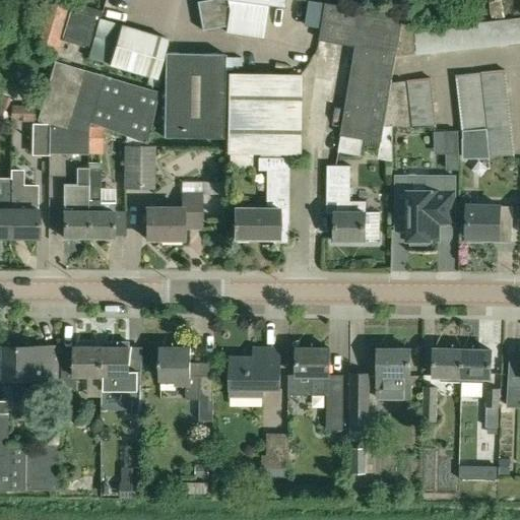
[(225,31),(262,37),(267,5),(283,7),(284,0),(204,0),(197,1),(202,29),(226,25),(225,31)]
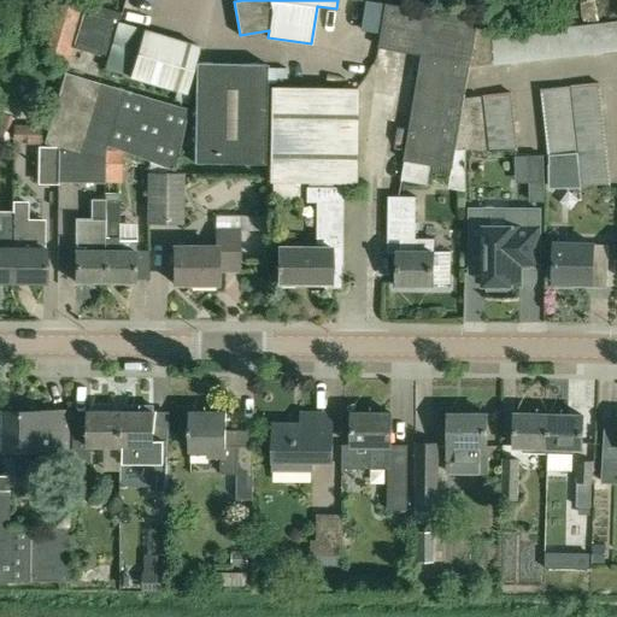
[(583,24),(599,22),(598,6),(595,0),(585,0),(581,0),(582,9),(583,24)]
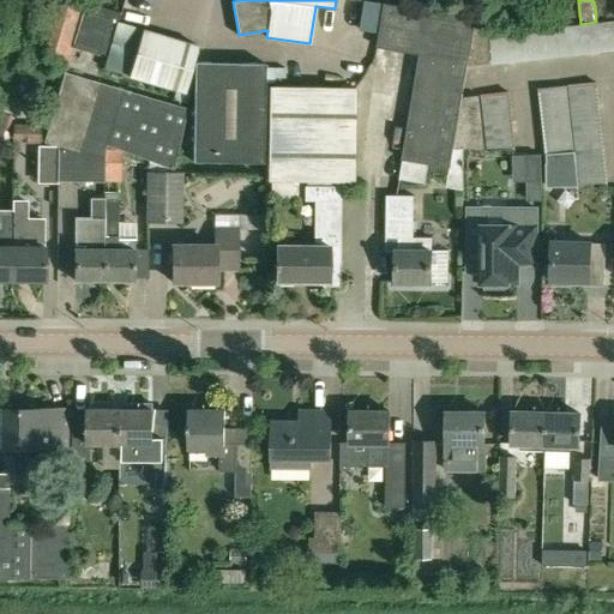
[(83,11),(73,47),(91,52),(108,56),(115,30),(116,30),(119,22),(121,13),(85,2),(83,11)]
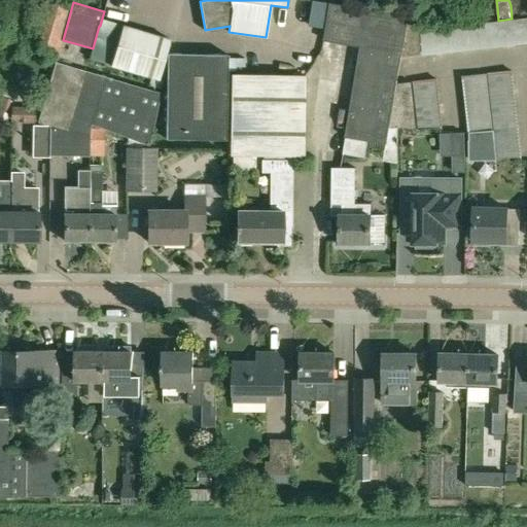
[(50,3),(38,46),(57,51),(71,9),(50,3)]
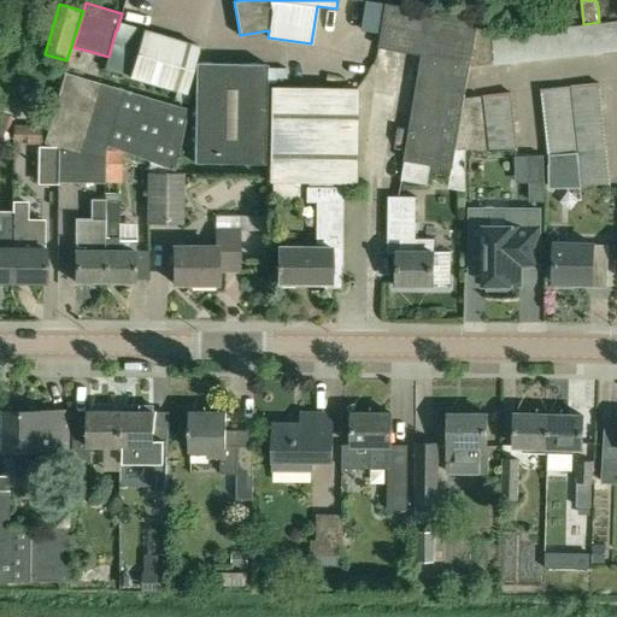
[(423,54),(405,160),(452,169),(453,169),(457,150),(457,146),(465,98),(470,69),(477,24),(477,18),(386,4),(378,47),(423,54)]
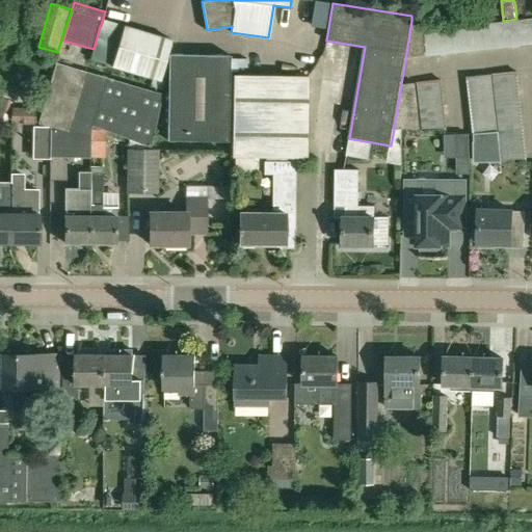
[(531,19),(523,20),(525,45),(531,44),(531,19)]
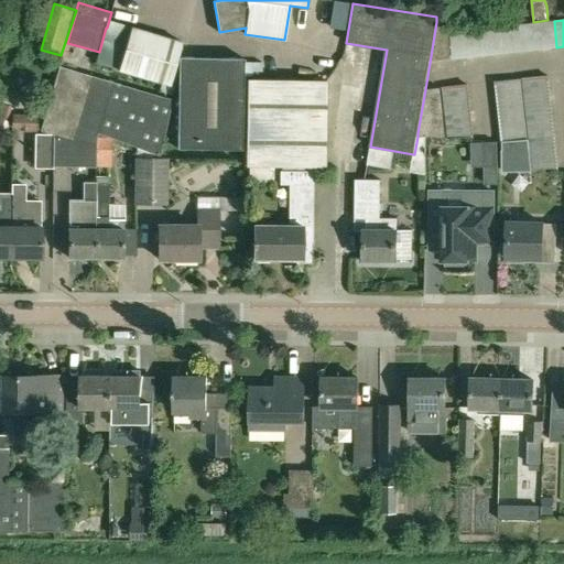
[(447,21),(436,22),(430,63),(453,60),(449,33),(447,21)]
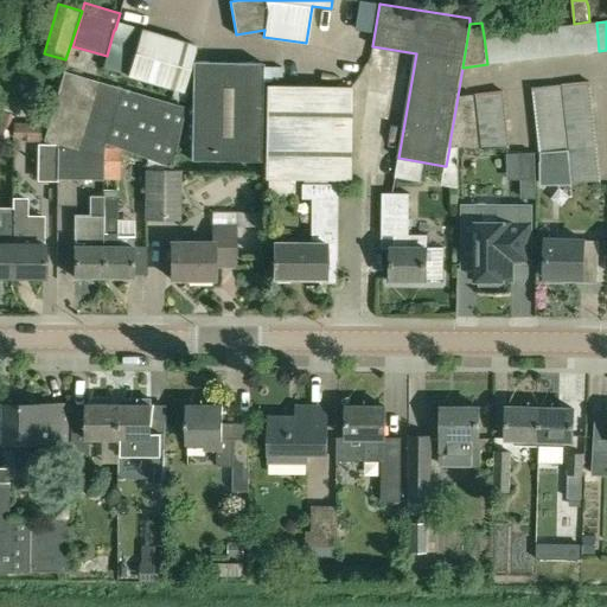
[(596,23),(582,24),(585,53),(589,52),(599,51),(596,23)]
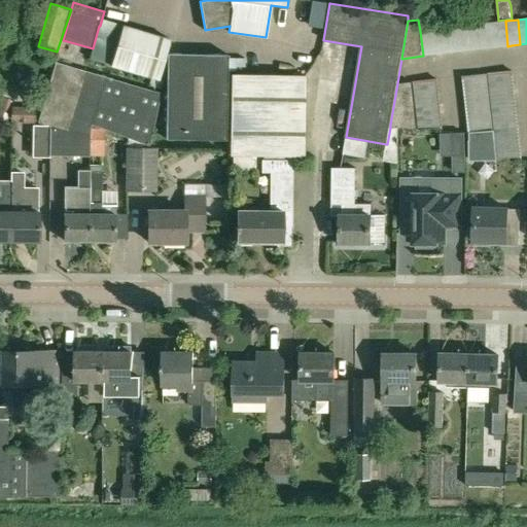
[(505,21),(493,23),(496,47),(507,46),(505,21)]
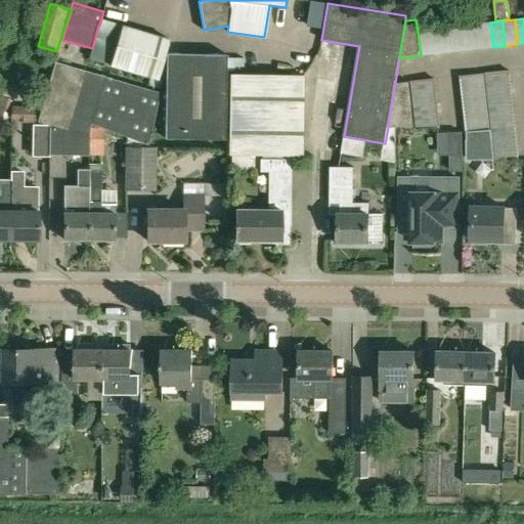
[(490,23),(478,24),(481,48),(493,47),(490,23)]
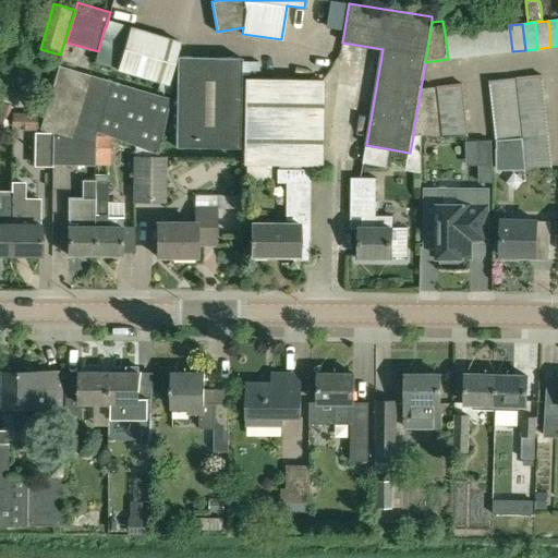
[(180,40),(130,25),(118,69),(167,84),(180,40)]
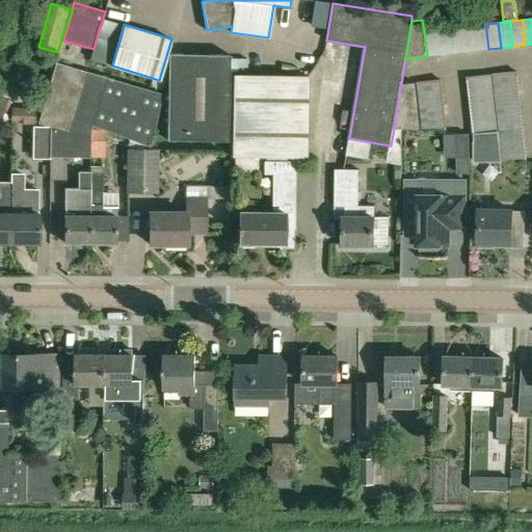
[(485,24),(474,25),(476,51),(488,49),(485,24)]
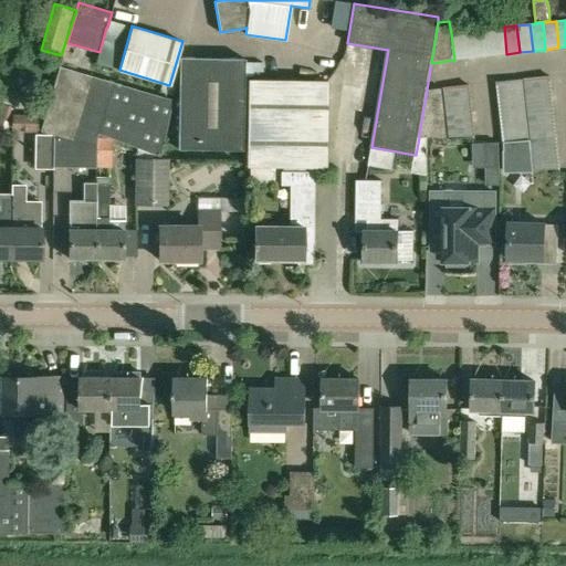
[(504,27),(491,29),(494,55),(506,54),(504,27)]
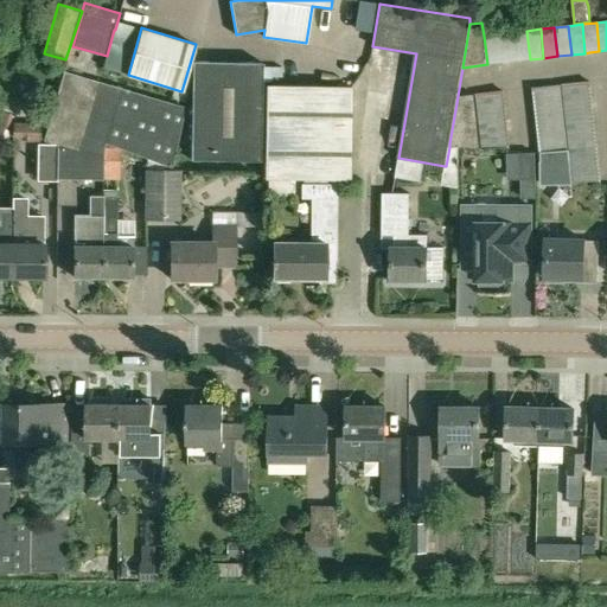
[(526,31),(512,32),(516,61),(530,59),(526,31)]
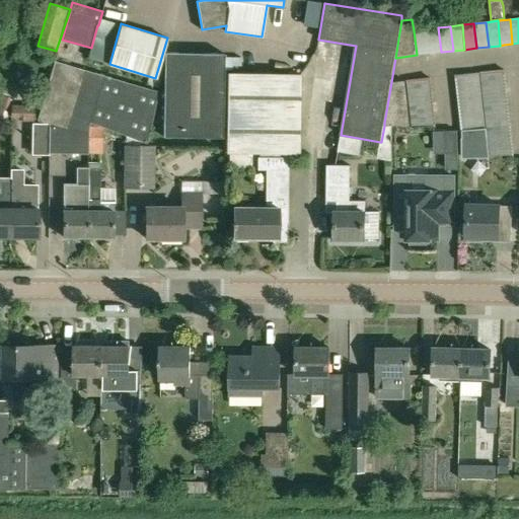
[(438,27),(427,28),(429,54),(441,52),(438,27)]
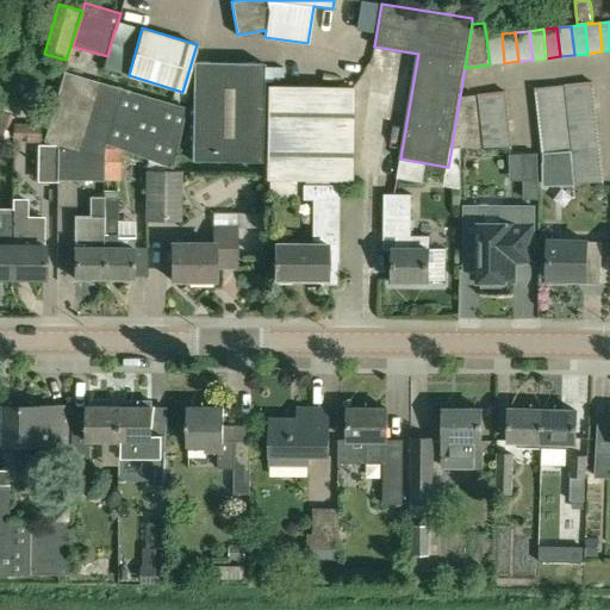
[(502,33),(487,36),(490,64),(504,63),(502,33)]
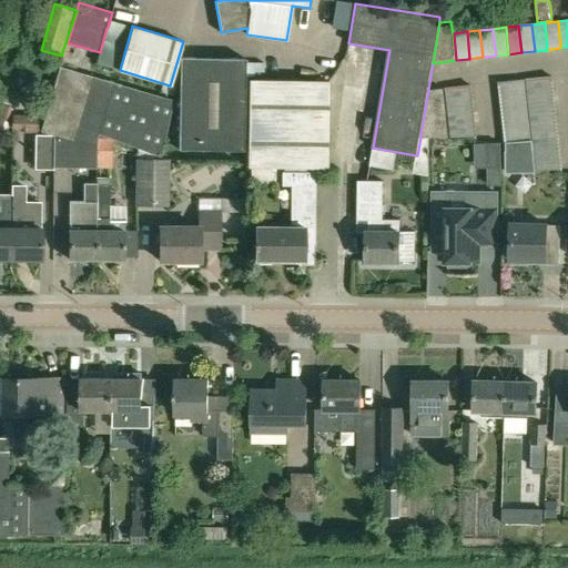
[(244,151),(245,59),(180,58),(179,150),(244,151)]
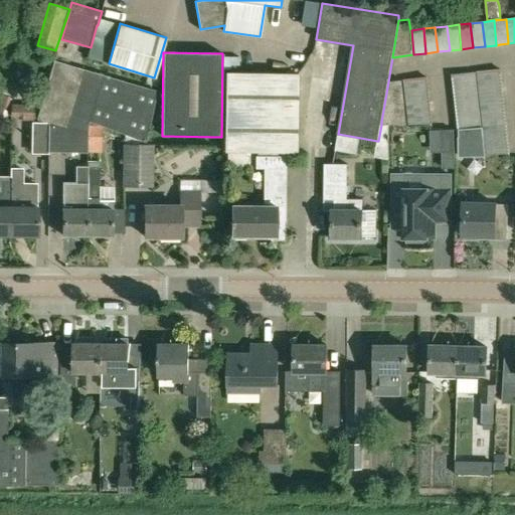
[(48,123),(48,152),(88,153),(89,124),(146,143),(157,91),(53,60),(36,120),(48,123)]
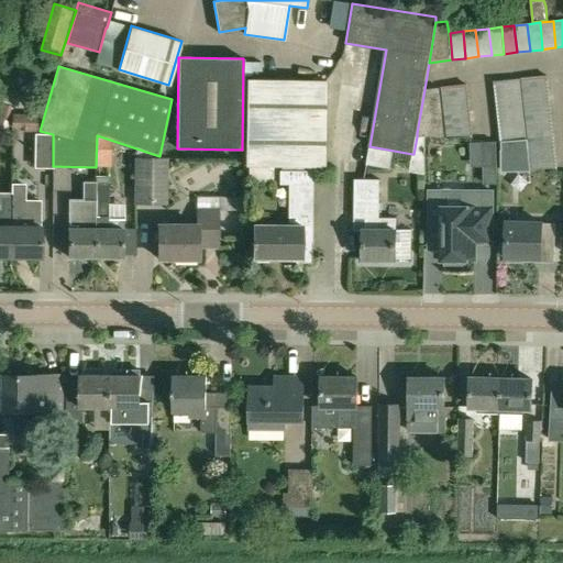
[(547,76),(522,78),(523,91),(549,88),(547,76)]
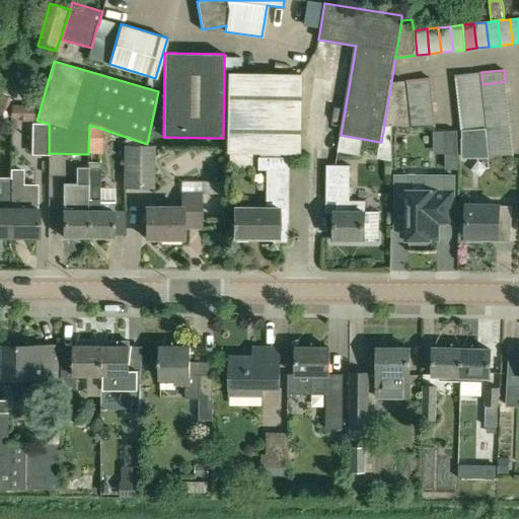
[(300,152),(301,74),(228,73),(227,152),(229,152),(229,167),(247,167),(247,153),(300,152)]
